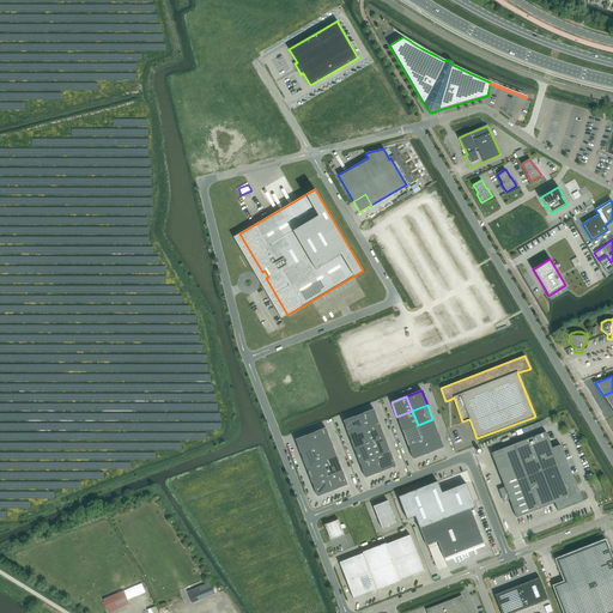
[(374,408),(358,414),(364,429),(380,423),(374,408)]
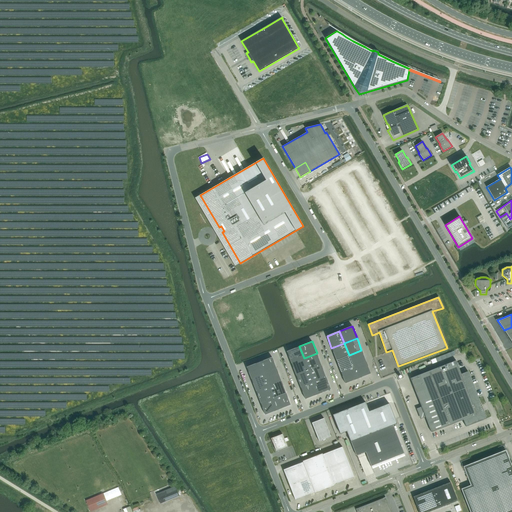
[(331,348),(336,359),(349,355),(344,343),(331,348)]
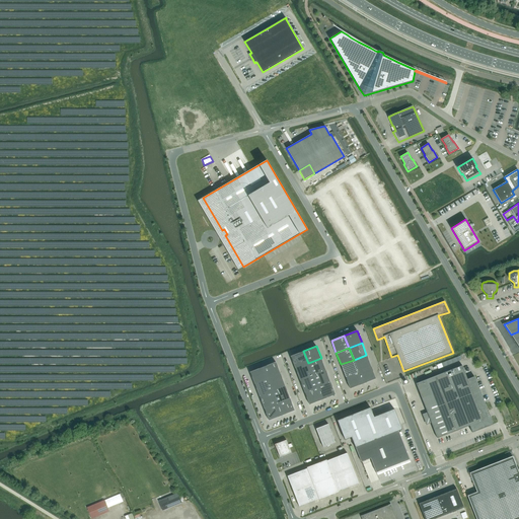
[(303,351),(290,356),(295,368),(308,363),(303,351)]
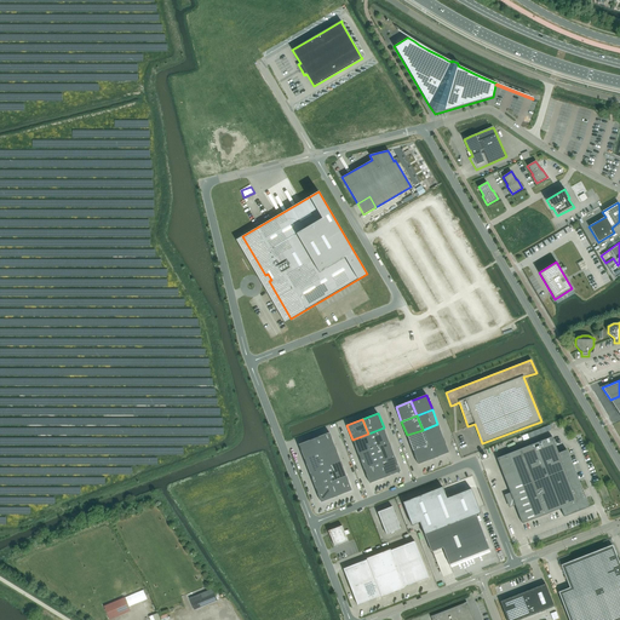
[(437,424),(423,430),(428,443),(443,437),(437,424)]
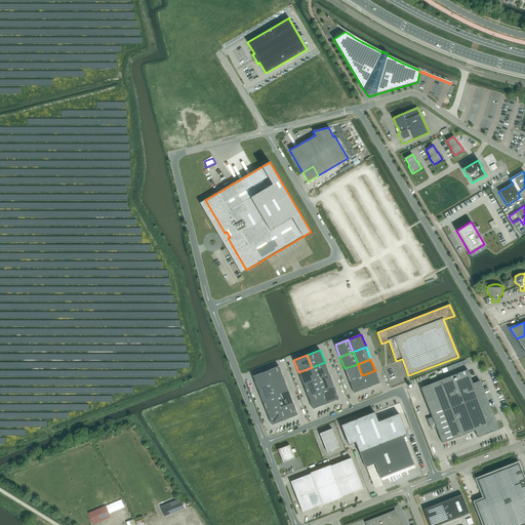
[(312,367),(316,379),(329,374),(325,362),(312,367)]
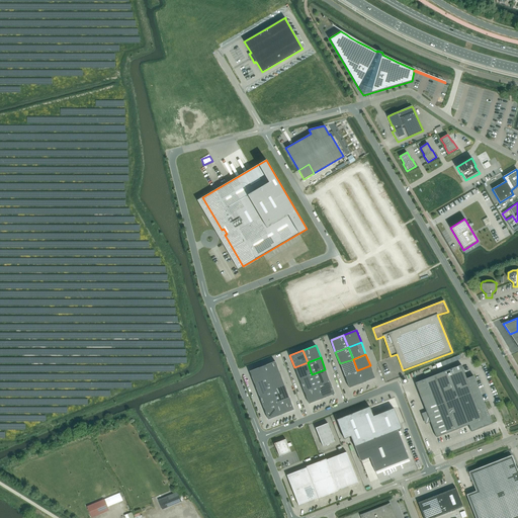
[(340,363),(344,375),(357,370),(353,359),(340,363)]
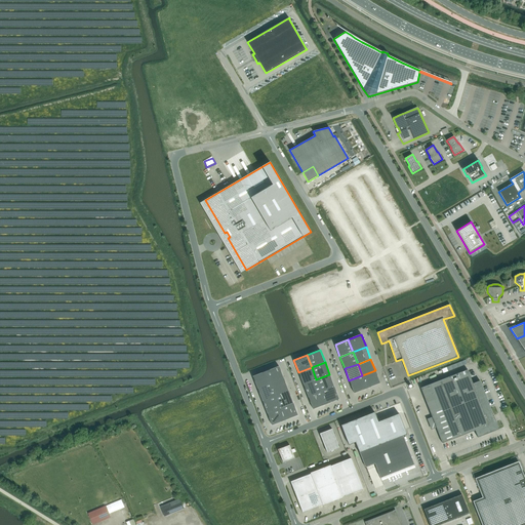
[(279,366),(266,371),(271,384),(283,378),(279,366)]
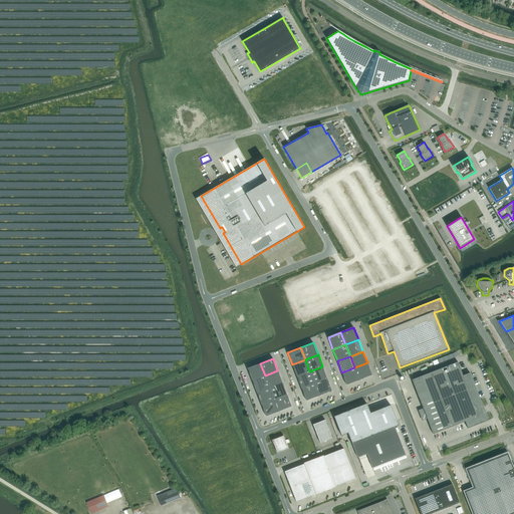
[(292,364),(297,376),(309,371),(305,359),(292,364)]
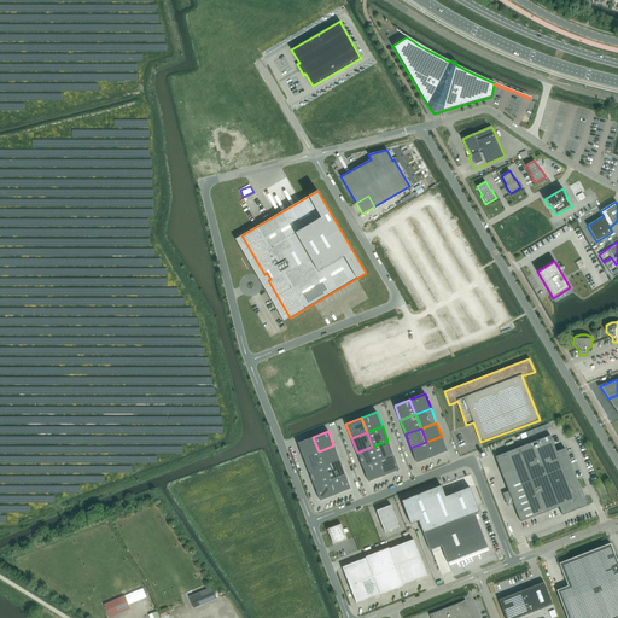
[(495,456),(513,503),(520,522),(559,507),(563,514),(561,514),(563,516),(587,505),(582,493),(565,448),(564,448),(557,452),(551,435),(495,456)]
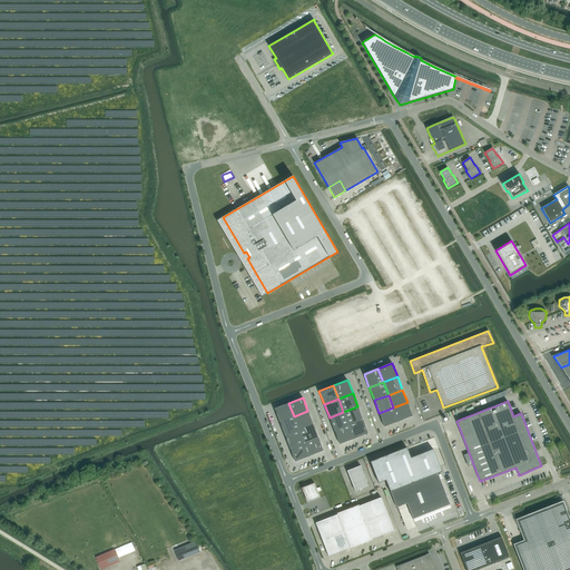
[(393,408),(399,421),(412,415),(408,402),(393,408)]
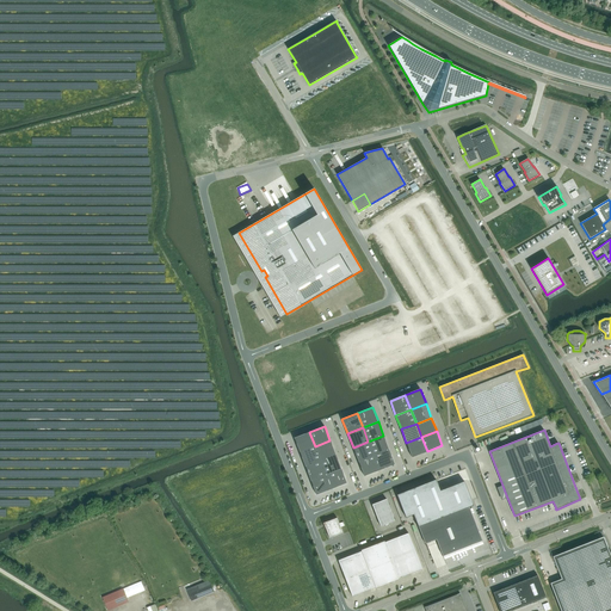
[(309,432),(294,438),(300,452),(315,446),(309,432)]
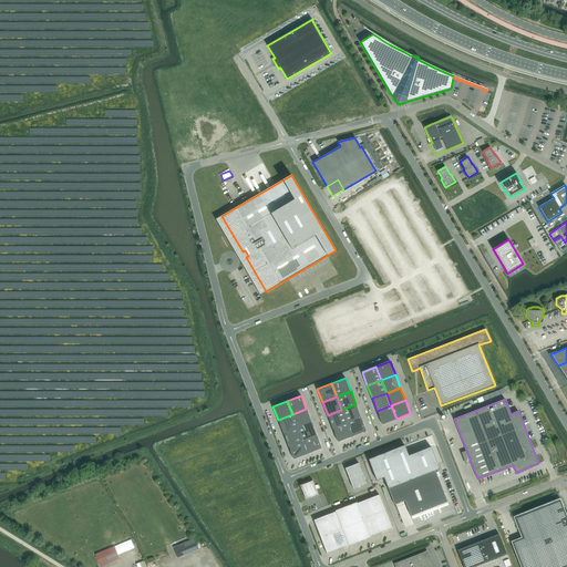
[(356,404),(341,410),(347,423),(361,418),(356,404)]
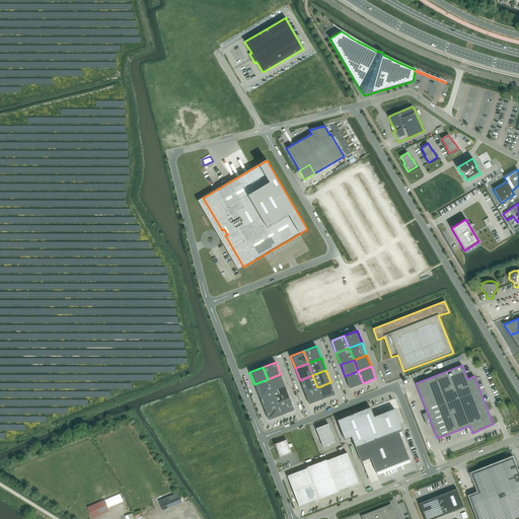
[(345,376),(350,388),(363,383),(358,371),(345,376)]
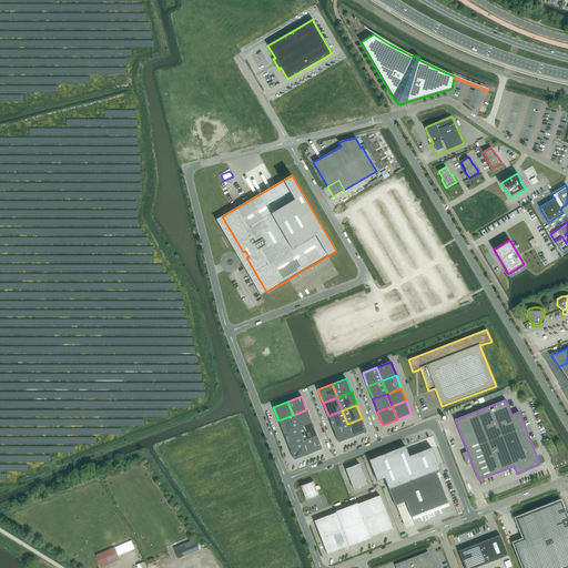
[(306,409),(293,415),(297,428),(312,423),(306,409)]
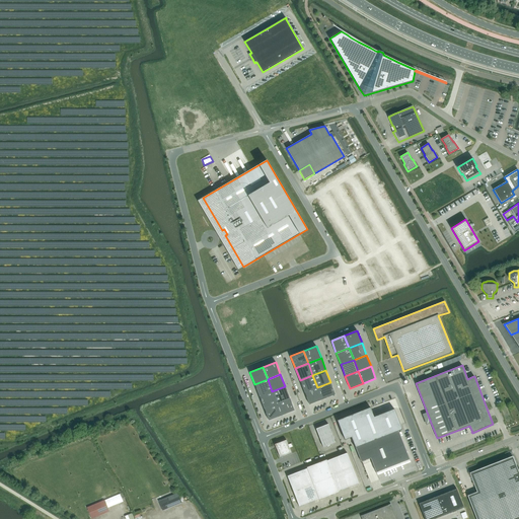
[(312,375),(300,380),(304,392),(317,387),(312,375)]
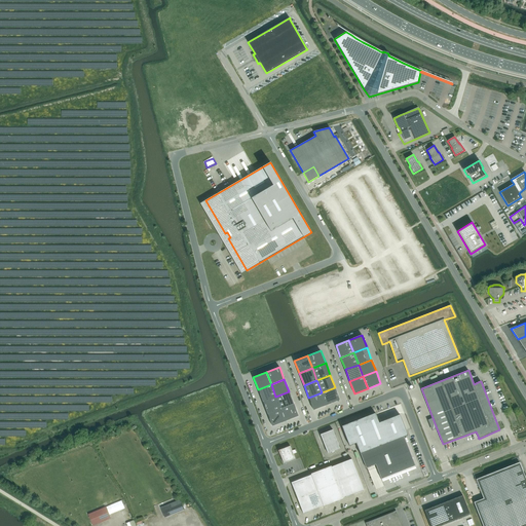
[(271,384),(258,389),(263,402),(275,397),(271,384)]
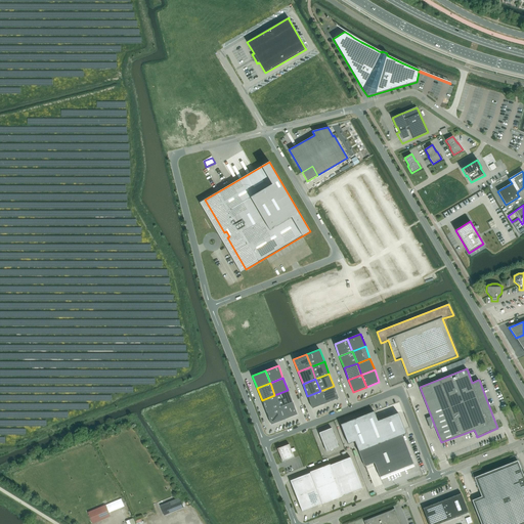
[(334,386),(320,391),(325,403),(338,398),(334,386)]
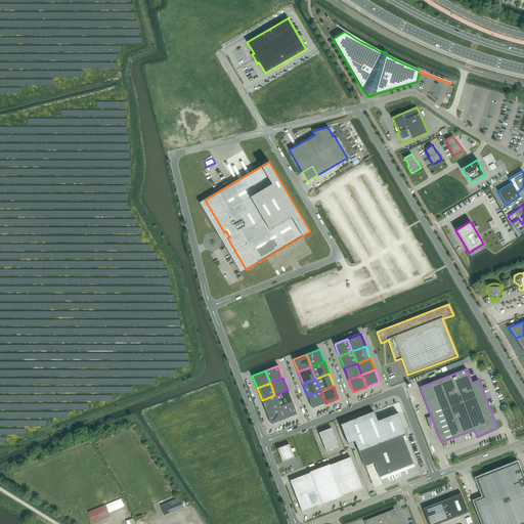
[(288,390),(274,395),(279,407),(293,402),(288,390)]
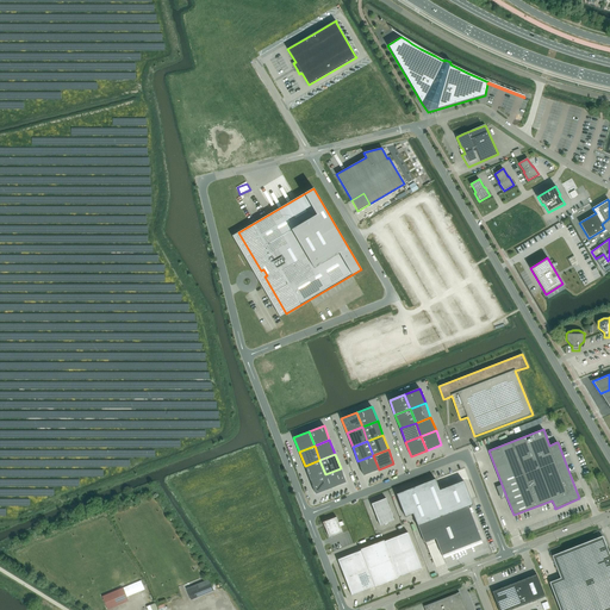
[(373,455),(358,461),(363,475),(379,470),(373,455)]
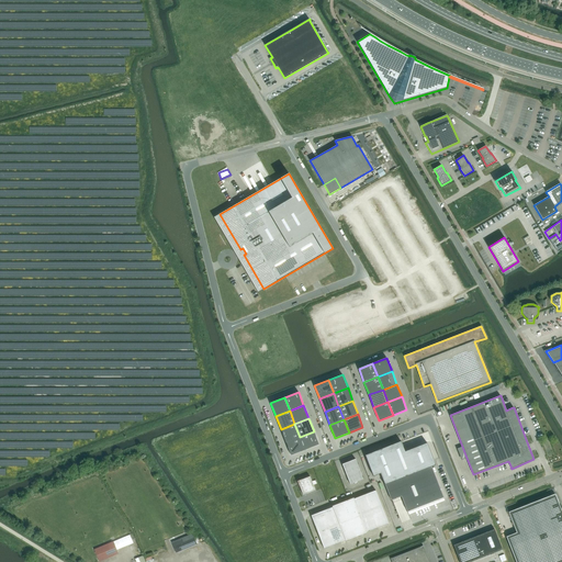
[(294,424),(281,429),(285,442),(300,437),(294,424)]
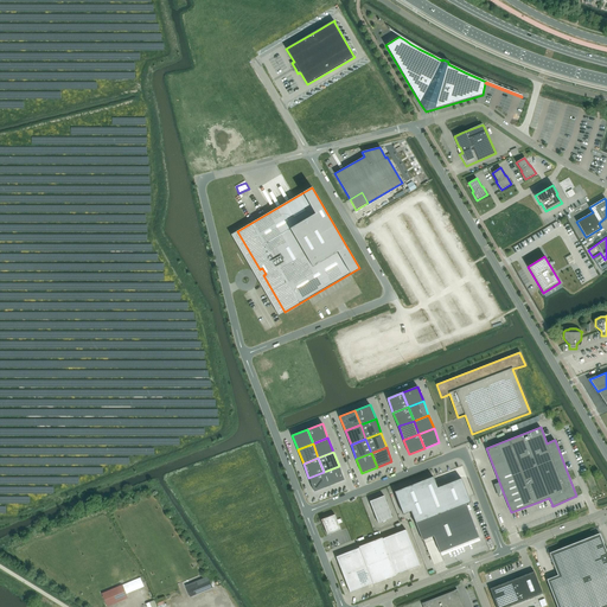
[(339,466),(324,472),(330,486),(344,480),(339,466)]
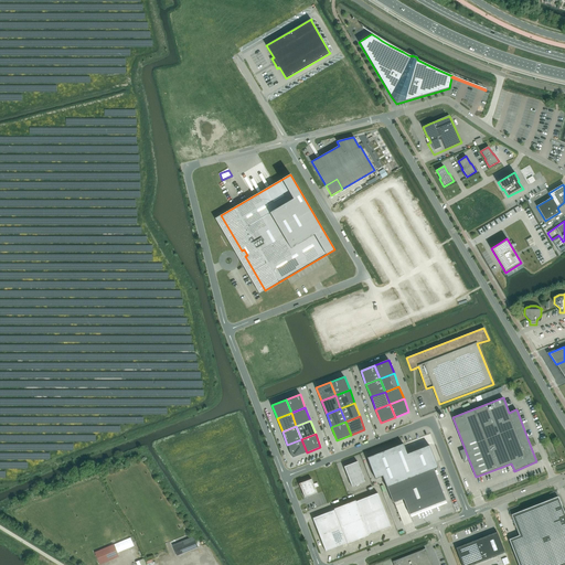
[(301,439),(287,445),(292,458),(307,452),(301,439)]
